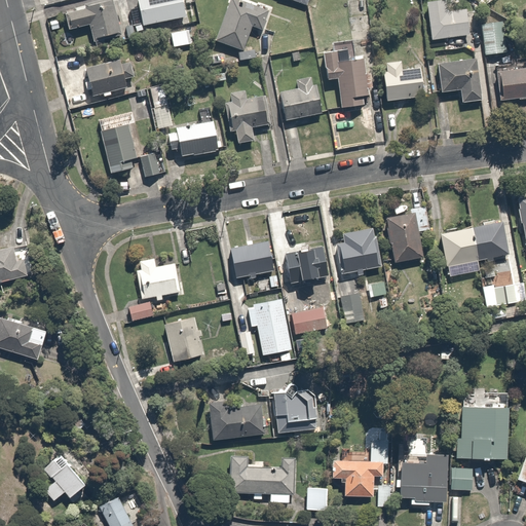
[(183,0),(137,0),(139,6),(130,8),(136,32),(188,21),(183,0)]
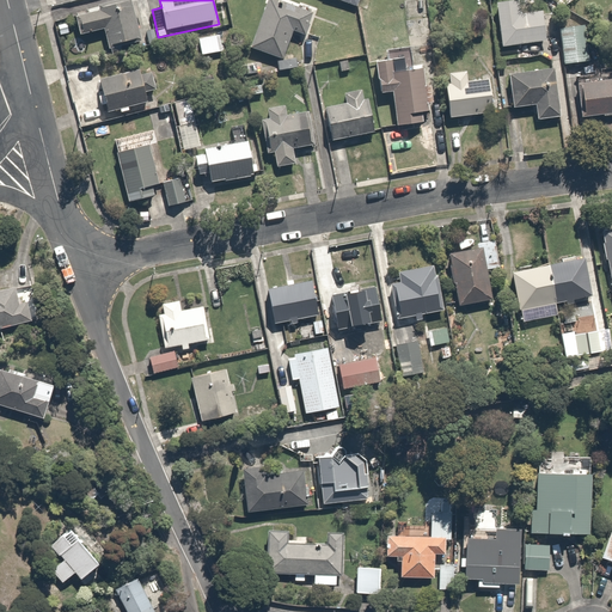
[(293,34),(307,38),(314,16),(268,0),(267,0),(249,53),(282,63),(293,34)]
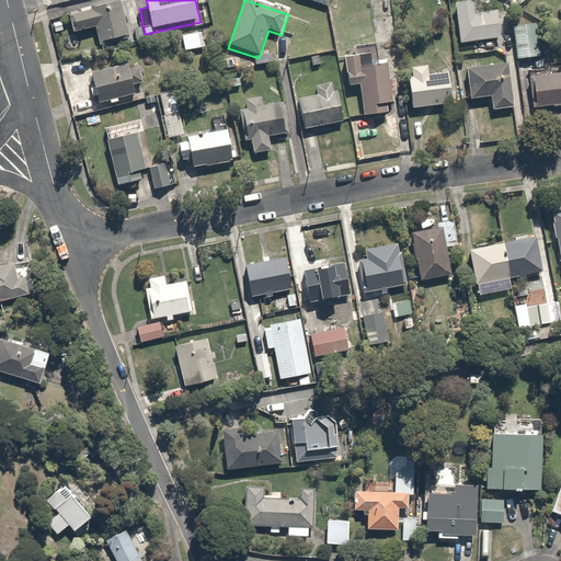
[(330,0),(300,0),(327,10),(330,0)]
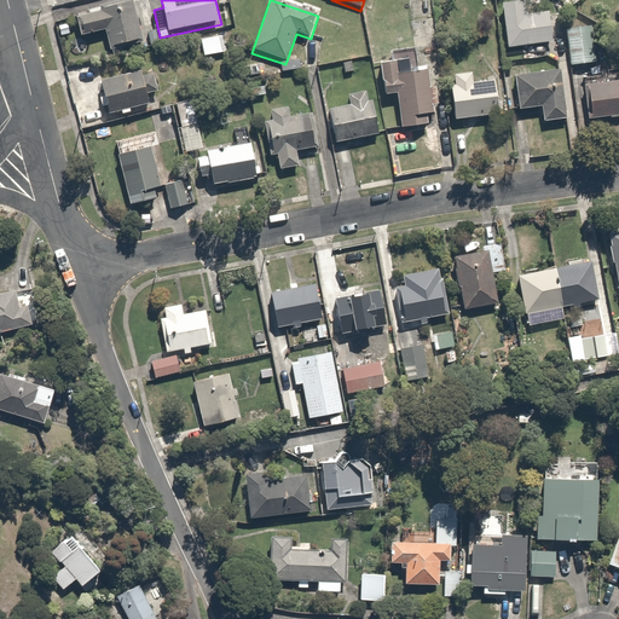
[(145,44),(134,1),(103,10),(103,12),(76,19),(82,40),(106,34),(111,52),(145,44)]
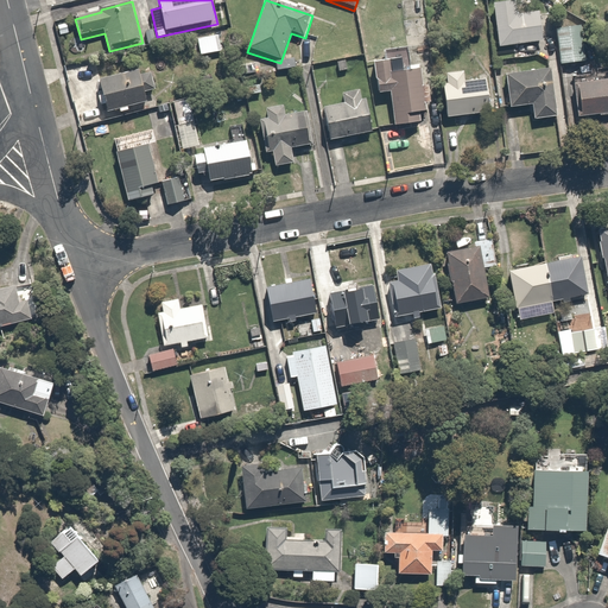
[(515,2),(495,4),(499,52),(546,49),(543,13),(517,16),(515,2)]
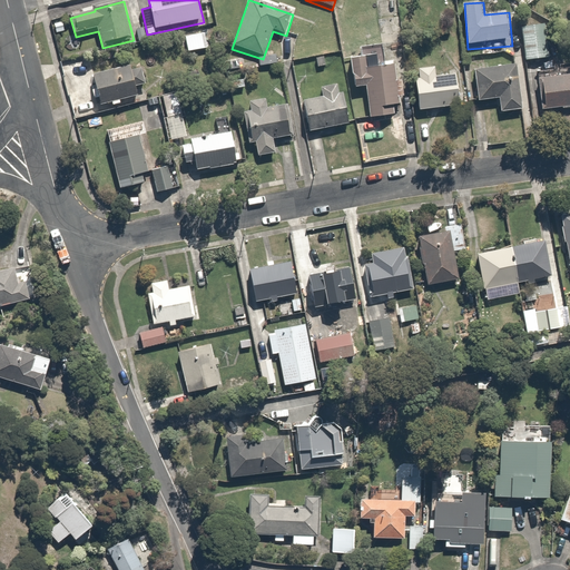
[(546,22),(520,26),(524,64),(550,60),(546,22)]
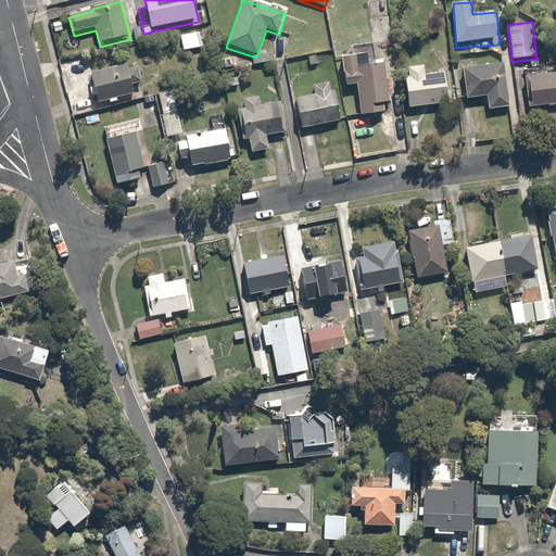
[(395,95),(390,64),(375,67),(371,51),(341,57),(346,89),(357,88),(363,116),(391,112),(389,96),(395,95)]
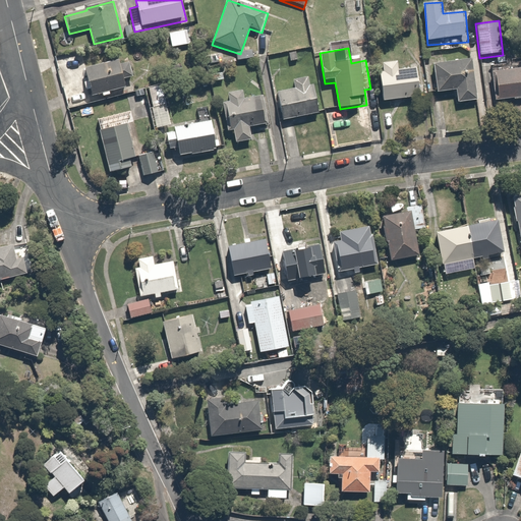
[(122,57),(83,67),(93,99),(131,88),(122,57)]
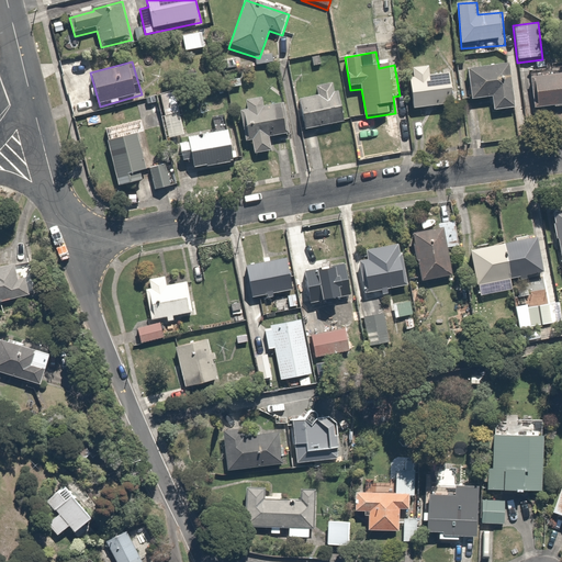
[(514,65),(467,70),(470,102),(493,100),(495,110),(518,108),(514,65)]
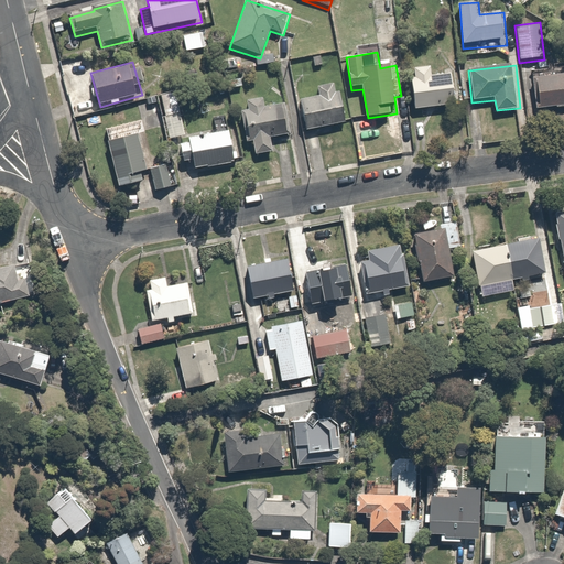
[(412,71),(412,80),(415,109),(457,106),(454,74),(432,76),(431,68),(412,71)]
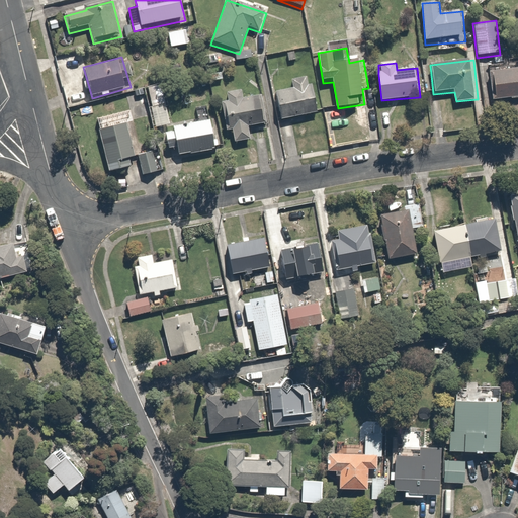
[(517,68),(489,73),(494,102),(517,98),(517,68)]
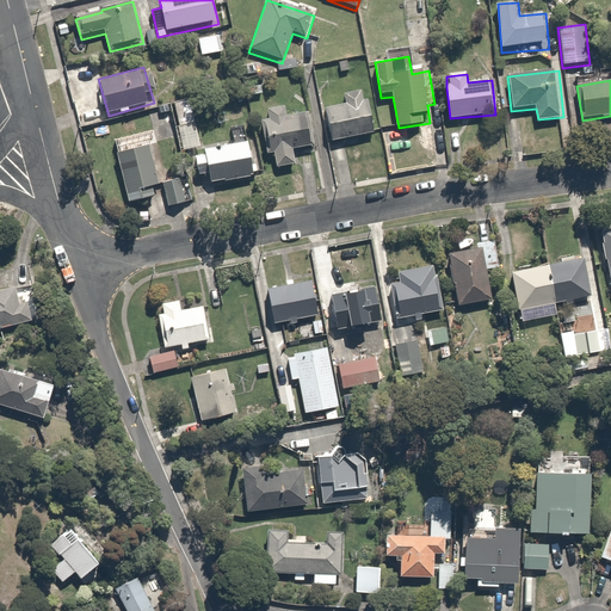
[(346,105),(325,109),(328,140),(377,133),(372,99),(364,100),(363,92),(345,94),(346,105)]
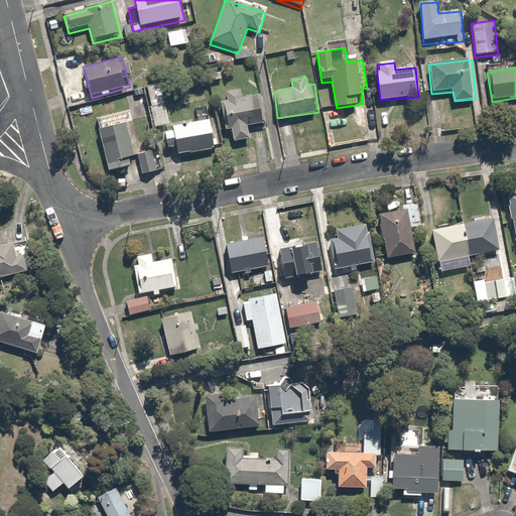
[(228,105),(221,106),(228,143),(250,138),(248,125),(266,121),(260,93),(242,97),(241,92),(226,94),(228,105)]
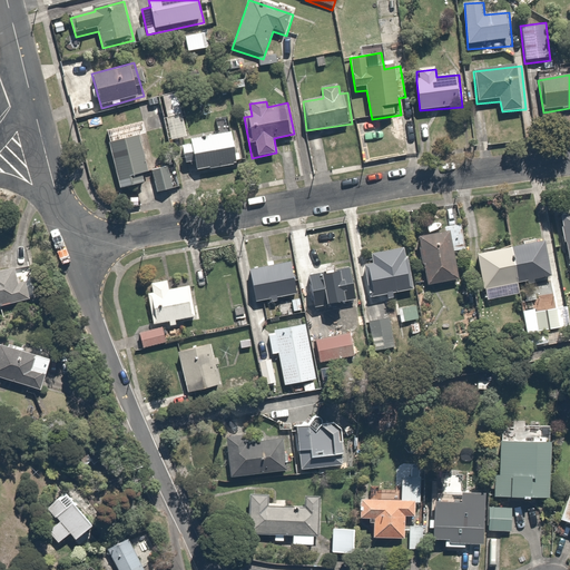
[(151,168),(143,133),(108,140),(119,184),(144,177),(141,170),(151,168)]
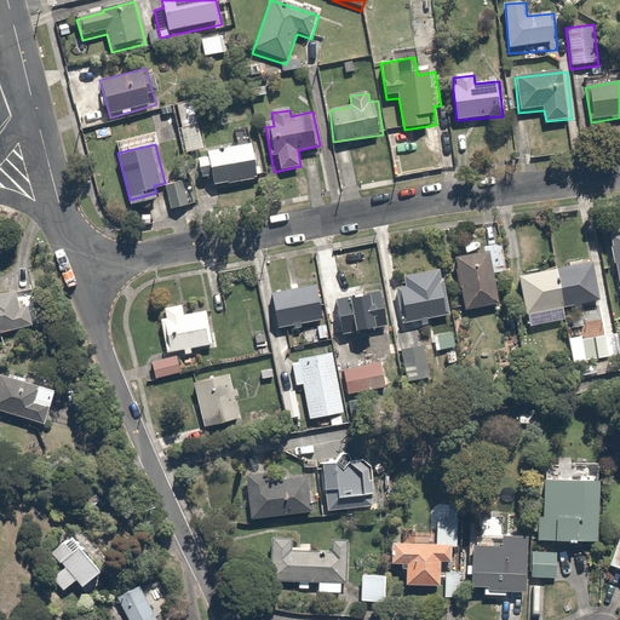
[(252,148),(197,160),(202,183),(211,181),(212,187),(258,177),(252,148)]
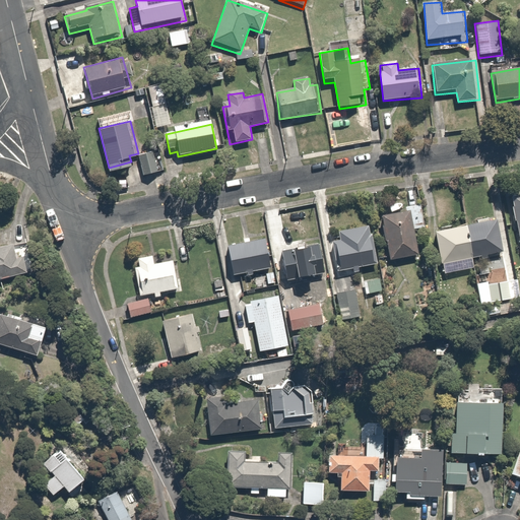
[(153,155),(139,159),(143,178),(157,175),(153,155)]
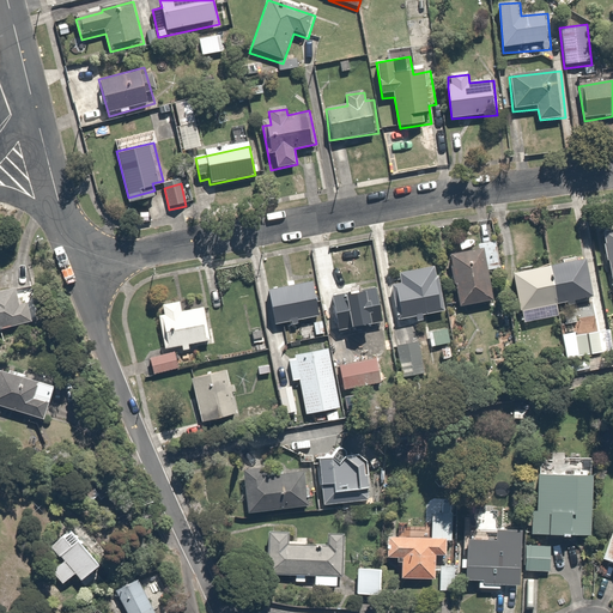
[(612,228),(600,231),(612,295),(612,228)]
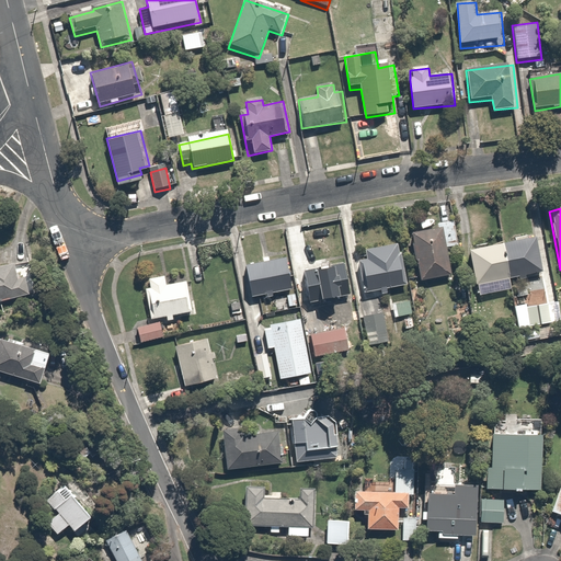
[(447,225),(412,231),(421,281),(457,274),(447,225)]
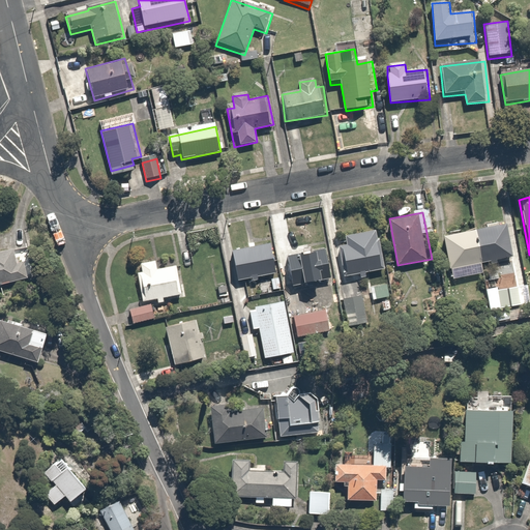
[(442,238),(452,282),(484,273),(482,263),(513,255),(506,223),(442,238)]
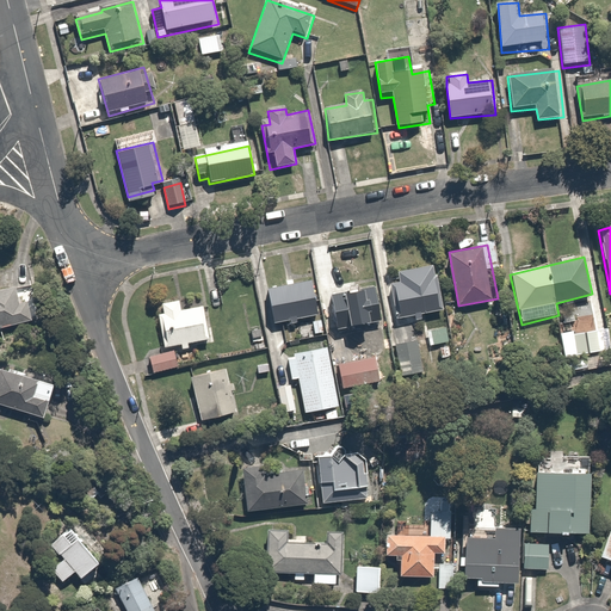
[(393,283),(399,318),(446,308),(437,263),(407,269),(409,281),(393,283)]
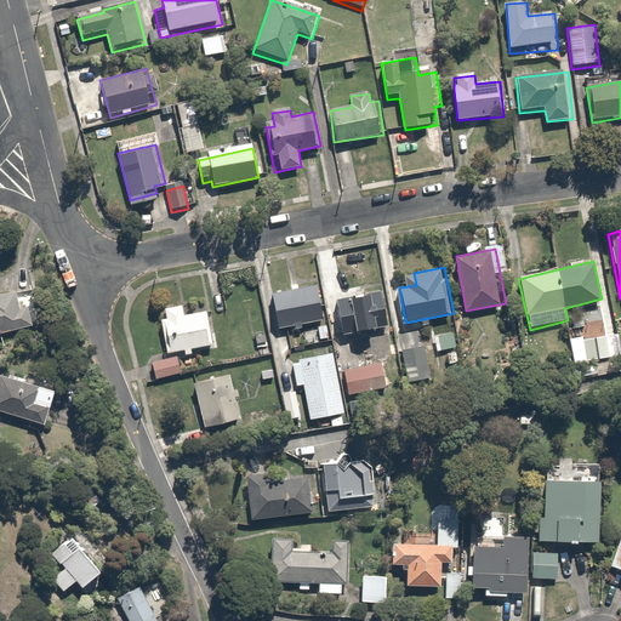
[(322,285),(271,295),(278,330),(328,320),(322,285)]
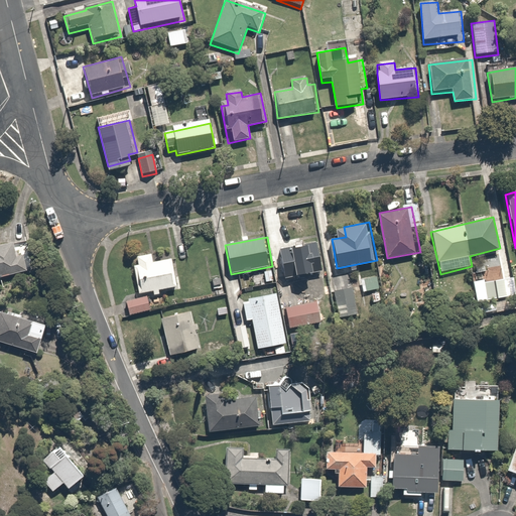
[(311,275),(304,238),(290,241),(292,250),(282,252),(287,279),(311,275)]
